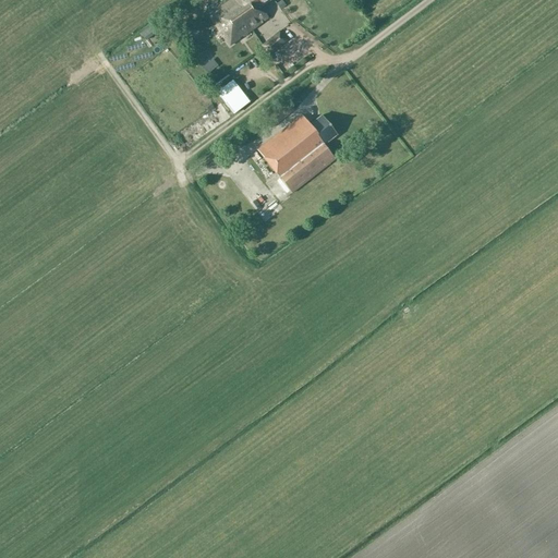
[(231,0),(230,1),(251,29),(268,17),(261,7),(269,0),(231,0)]
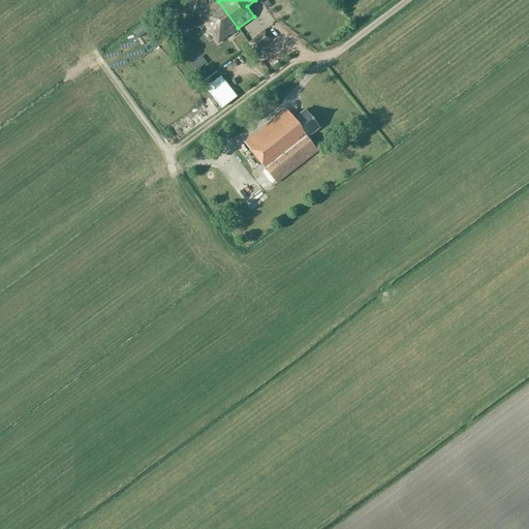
[(238,28),(218,1),(197,16),(217,43),(238,28)]
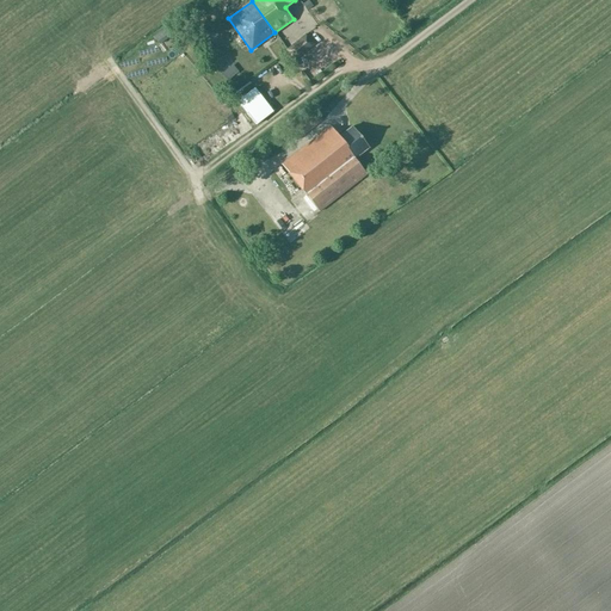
[(306,35),(298,42),(290,49),(297,59),(307,51),(314,44),(306,35)]
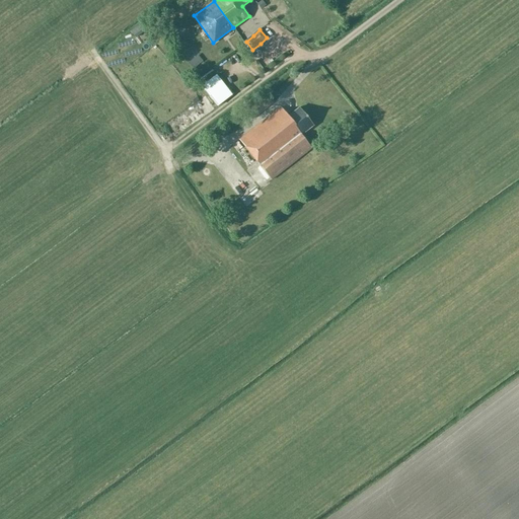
[(218,71),(203,82),(214,97),(229,86),(218,71)]
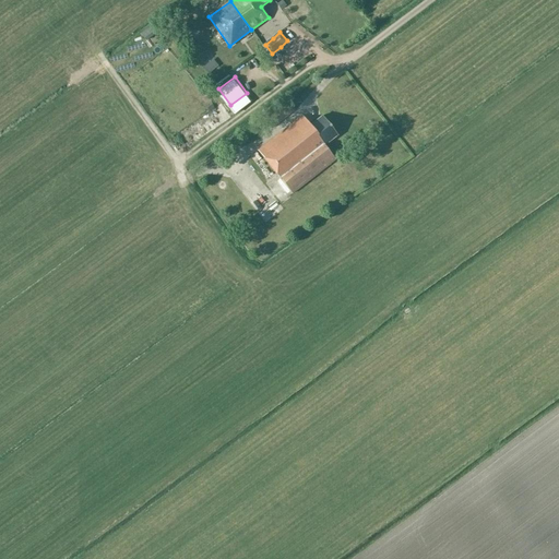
[(294,96),(287,105),(294,109),(300,100),(294,96)]
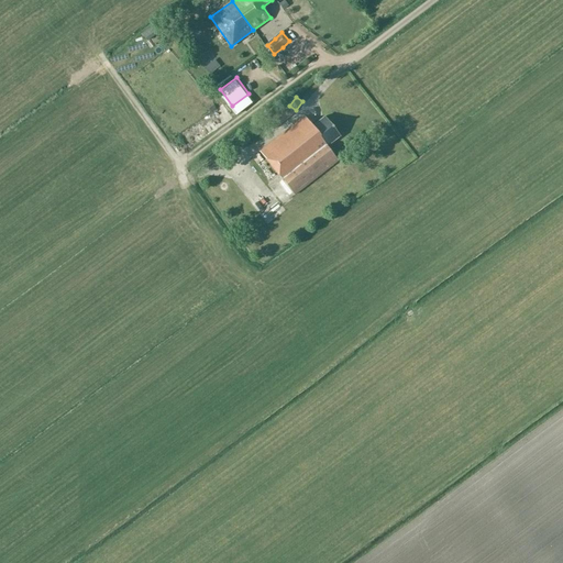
[(289,106),(267,122),(273,130),(295,112),(289,106)]
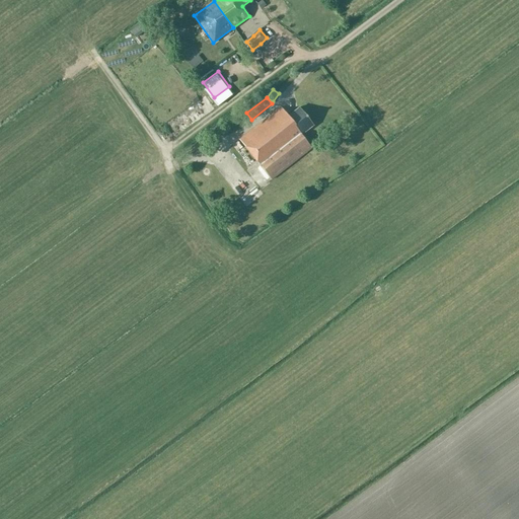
[(280,108),(239,140),(272,180),(311,148),(301,135),(313,126),(299,108),(287,118),(280,108)]
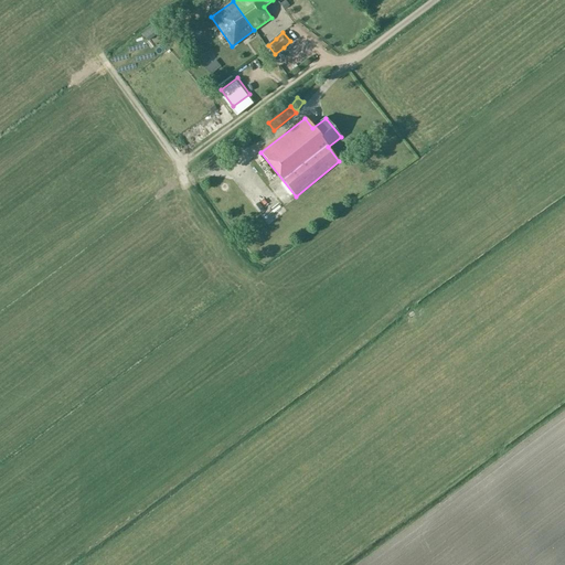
[(188,138),(192,146),(208,137),(201,124),(190,129),(193,135),(188,138)]
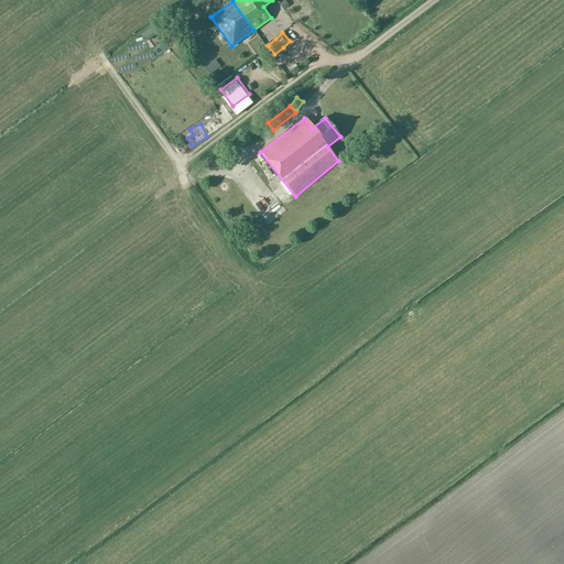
[(271,197),(267,201),(274,209),(279,206),(271,197)]
